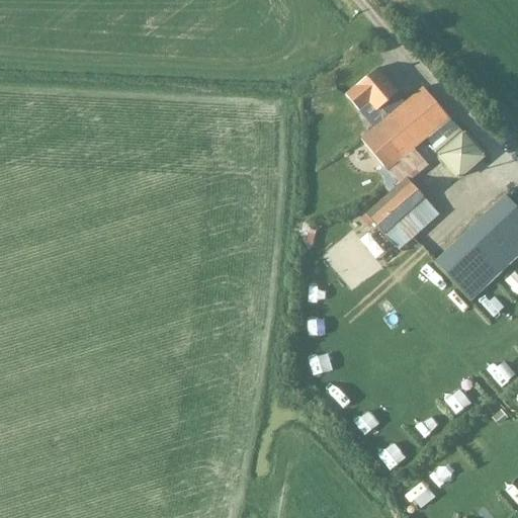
[(374,111),(378,107),(395,94),(396,93),(375,68),(343,95),(356,110),(366,102),(374,111)]
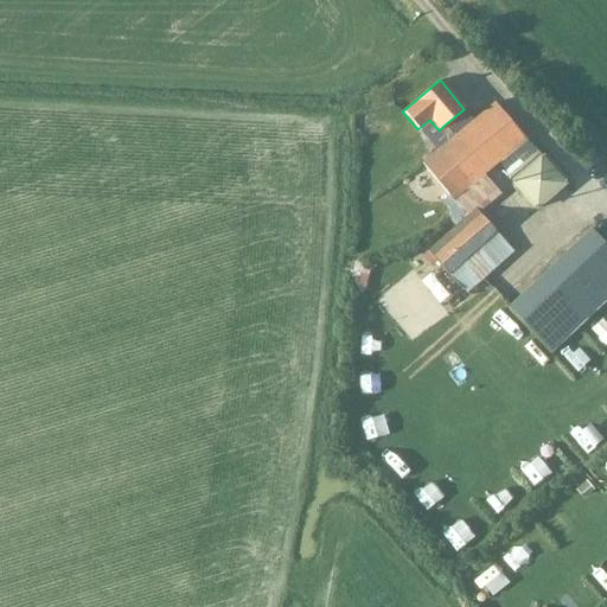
[(470,120),(452,135),(421,160),(452,199),(483,173),(524,139),(493,102),(470,120)]
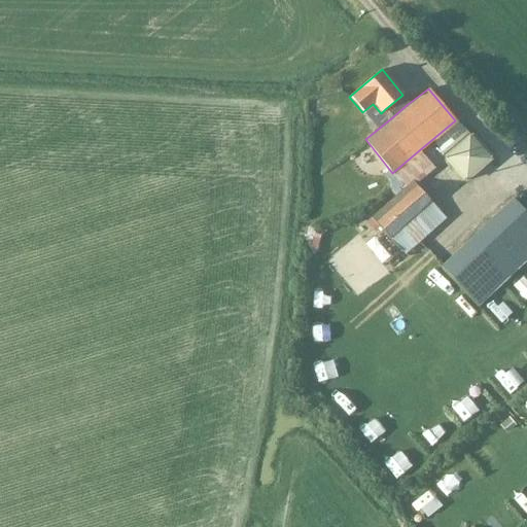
[(401,96),(385,109),(392,117),(408,104),(401,96)]
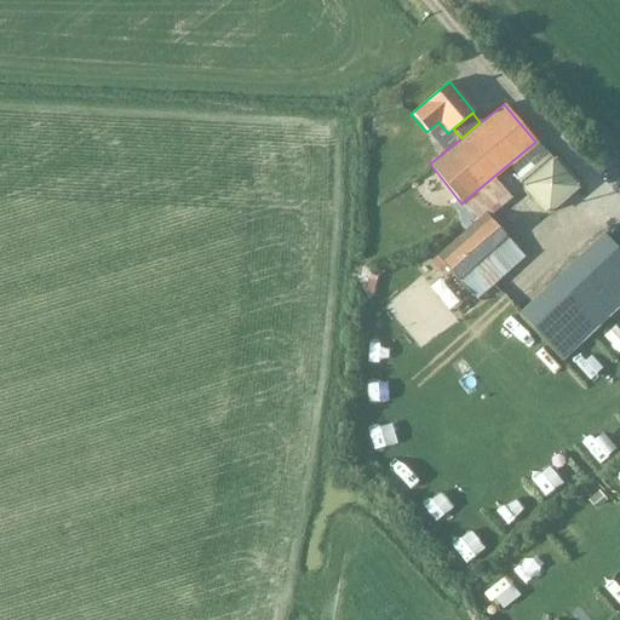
[(551,156),(518,183),(545,216),(578,189),(551,156)]
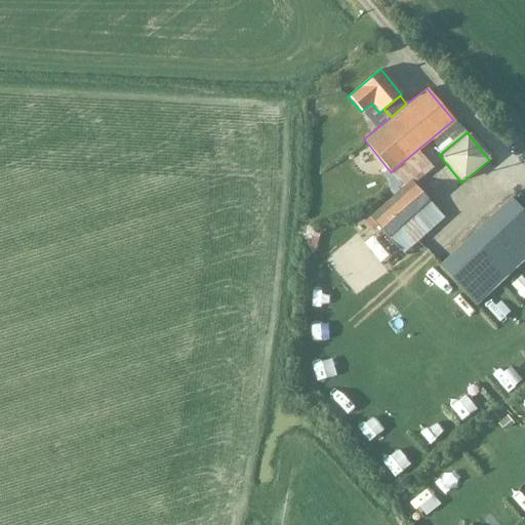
[(409,179),(429,164),(417,150),(391,172),(402,187),(409,179)]
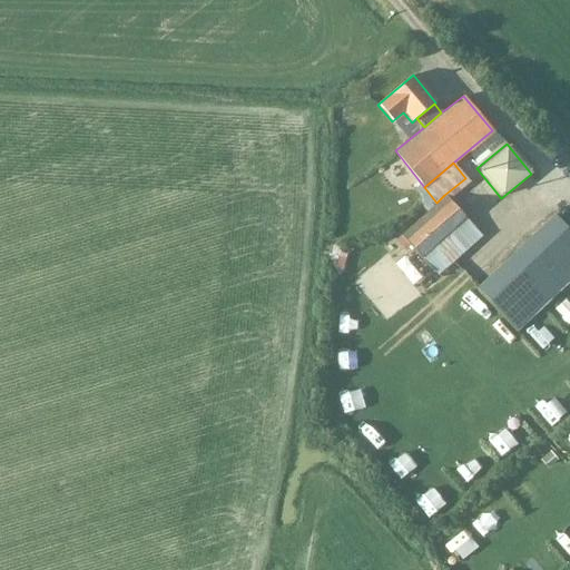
[(444,195),(436,203),(401,234),(422,258),(465,219),(444,195)]
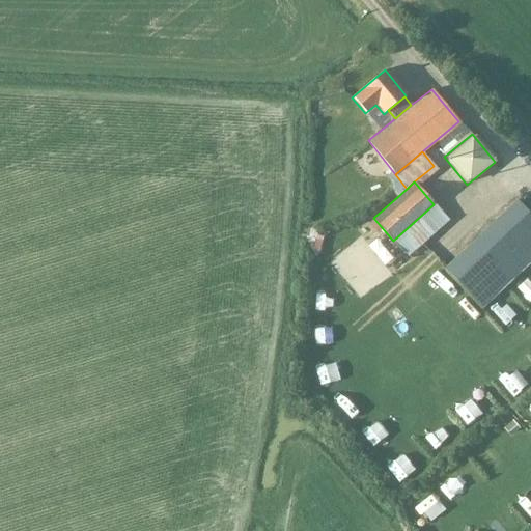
[(530,215),(515,199),(443,268),(481,307),(530,259),(530,215)]
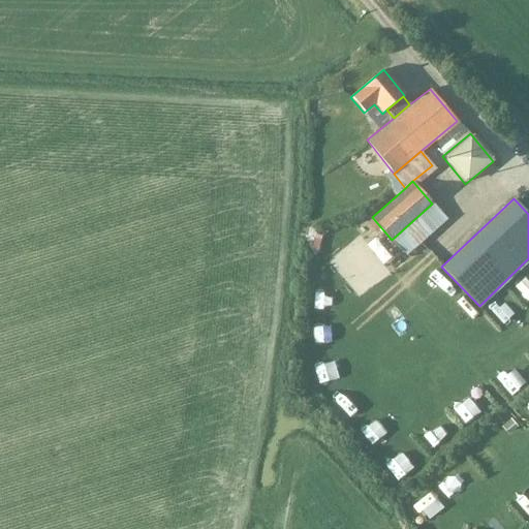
[(443,216),(432,204),(392,240),(404,253),(443,216)]
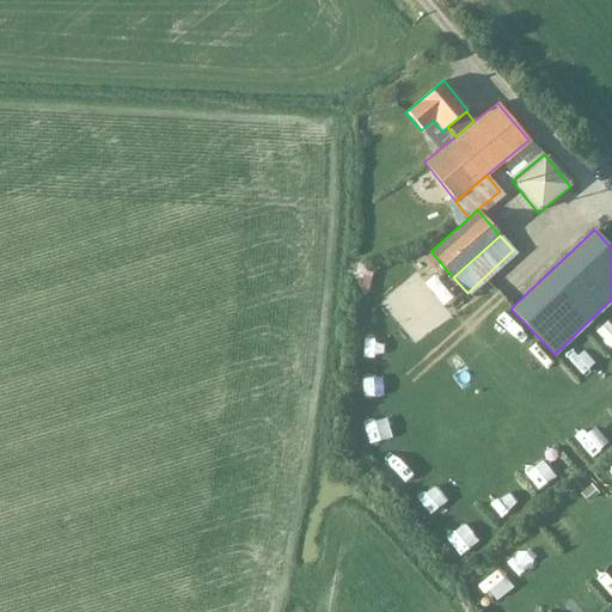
[(357,277),(374,282),(381,262),(365,256),(357,277)]
